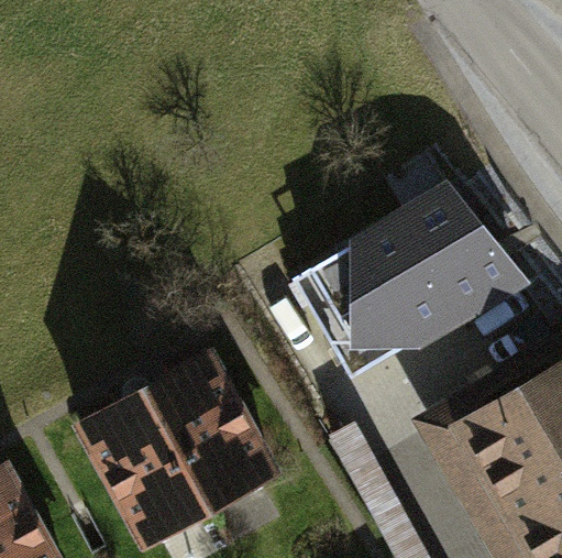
[(452,185),(295,276),(354,378),(532,281),(507,251),(452,185)]
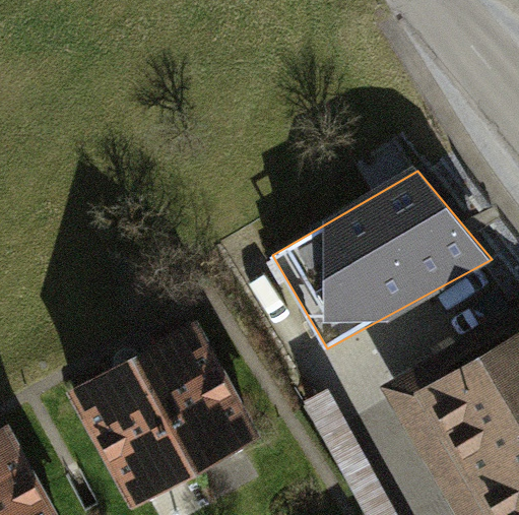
[(194,335),(135,368),(195,474),(254,442),(194,335)]
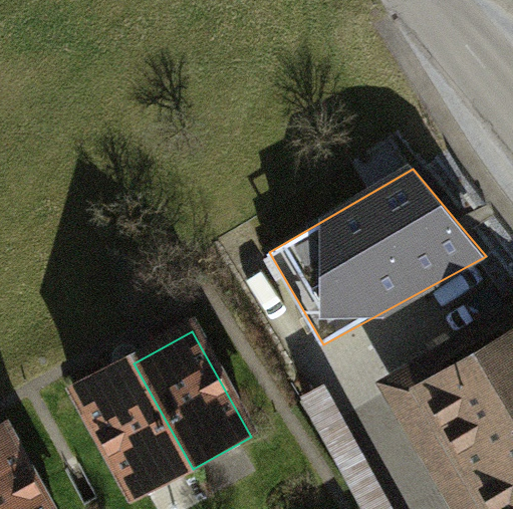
[(512,342),(422,397),(487,508),(512,508),(512,342)]
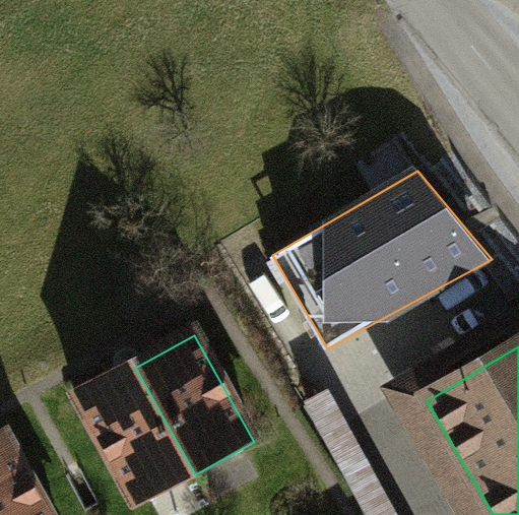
[(135,368),(77,400),(137,507),(195,474),(135,368)]
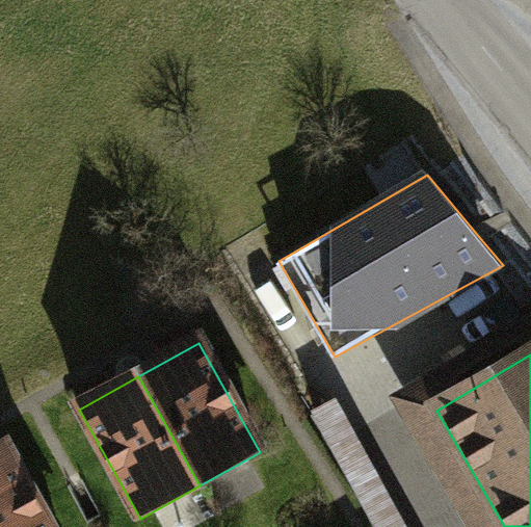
[(48,526),(4,448),(0,450),(0,526),(48,526)]
